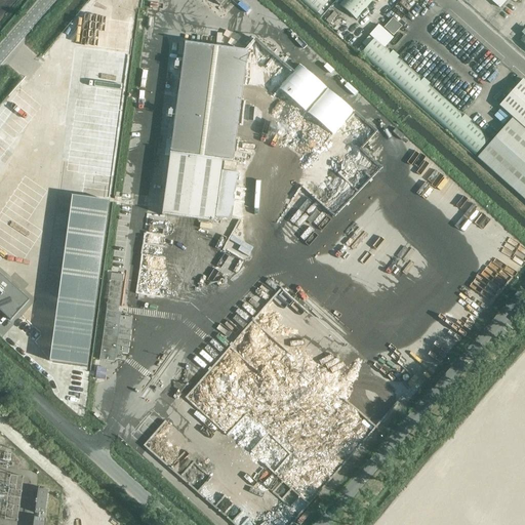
[(329,0),(300,0),(317,14),(329,0)]
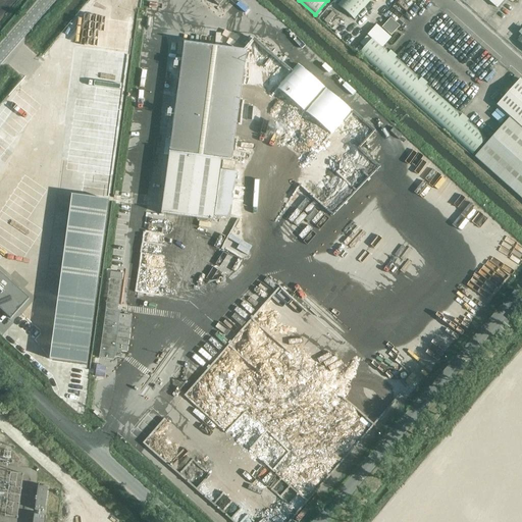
[(370,0),(341,0),(337,4),(354,19),(370,0)]
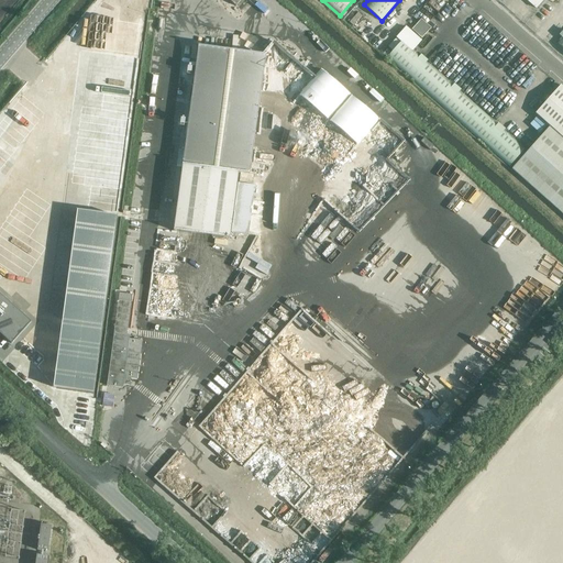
[(477,106),(404,40),(387,57),(509,166),(526,148),(477,106)]
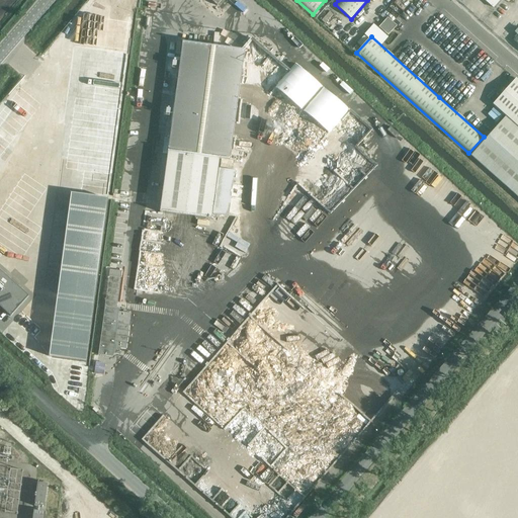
[(244,51),(182,42),(160,212),(211,220),(220,159),(230,160),(244,51)]
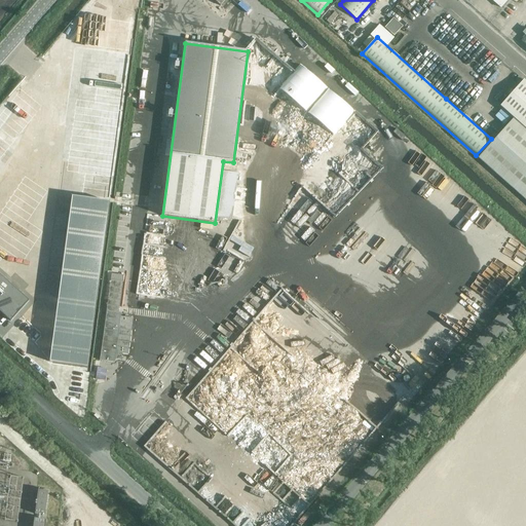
[(335,135),(355,111),(301,64),(280,88),(335,135)]
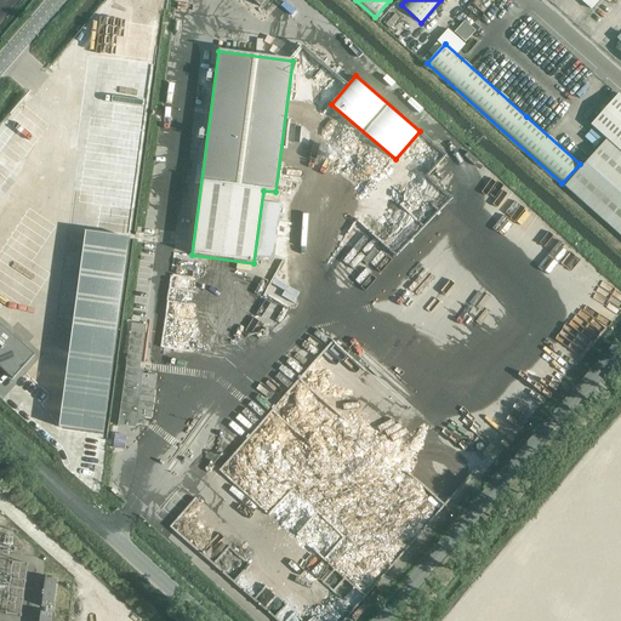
[(607,140),(565,187),(620,237),(620,97),(617,95),(591,125),(607,140)]
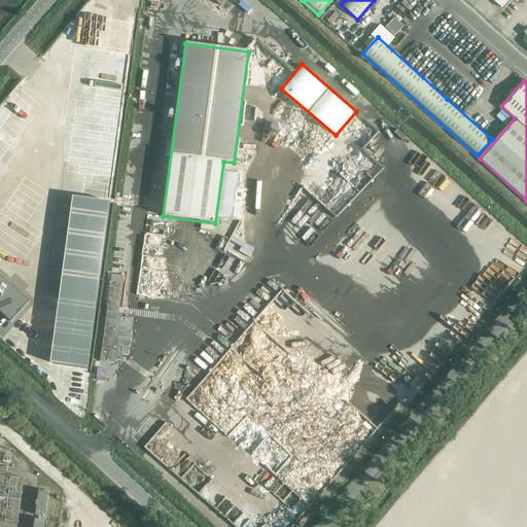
[(59,299),(49,362),(88,367),(96,304),(109,202),(72,197),(59,299)]
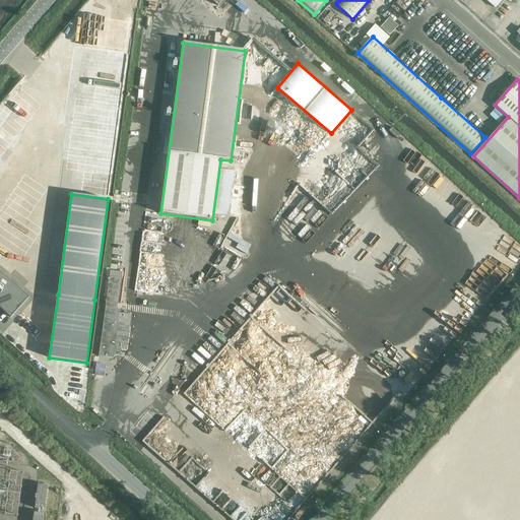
[(105,308),(99,355),(114,358),(114,355),(121,356),(121,353),(120,353),(121,350),(127,351),(130,327),(131,315),(120,313),(120,310),(117,310),(122,272),(110,270),(105,308)]
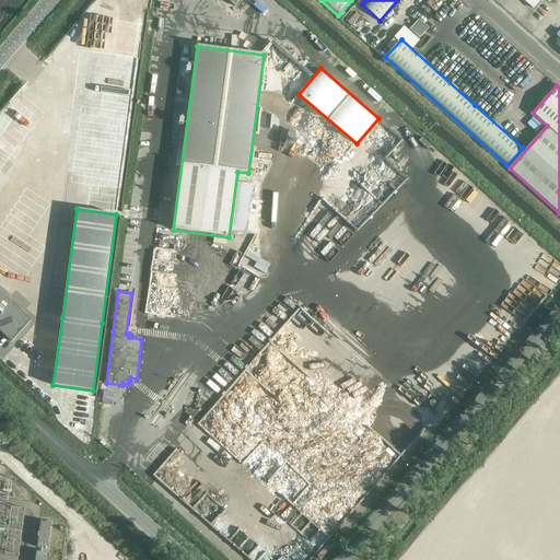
[(0,292),(0,331),(11,342),(31,321),(0,292)]
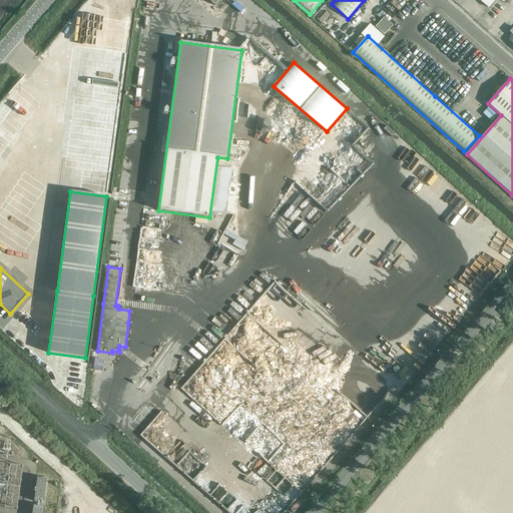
[(277,281),(244,314),(304,314),(304,307),(277,281)]
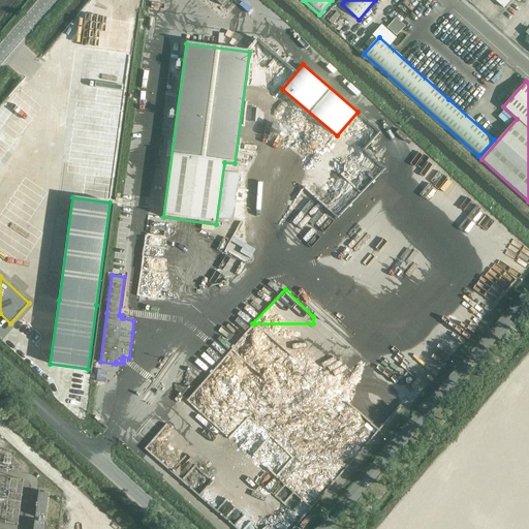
[(517,322),(522,327),(528,317),(528,310),(517,322)]
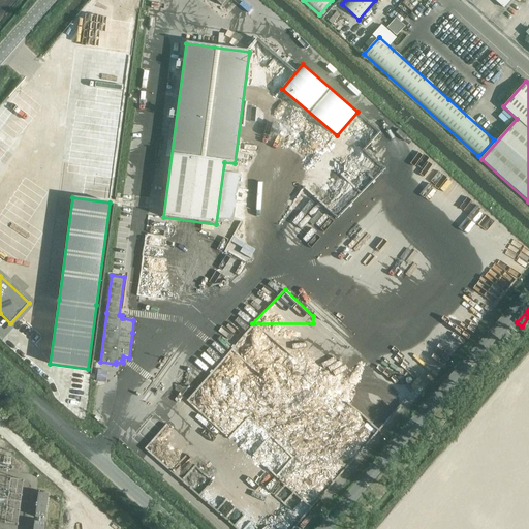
[(45,518),(49,494),(38,493),(35,517),(45,518)]
